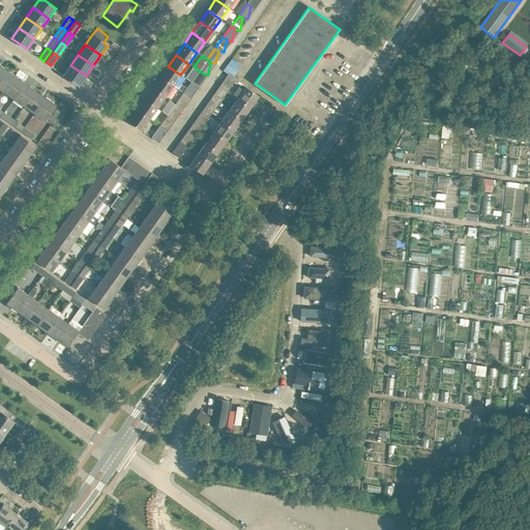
[(79,86),(86,76),(70,65),(63,76),(79,86)]
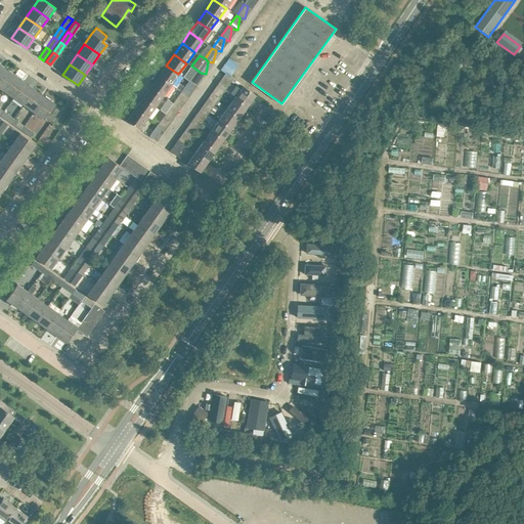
[(178,74),(166,66),(158,76),(171,85),(178,74)]
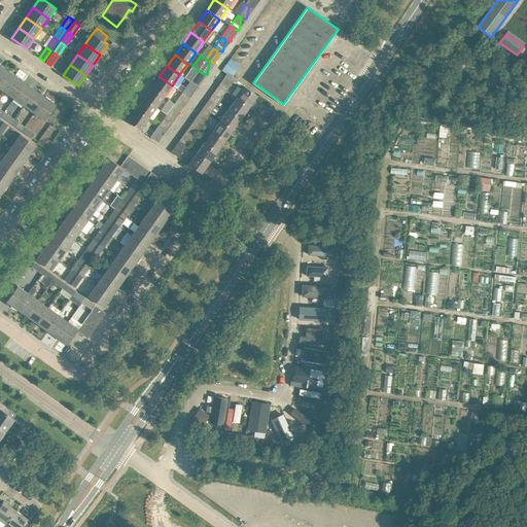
[(0,88),(4,91),(14,76),(4,68),(0,74),(0,88)]
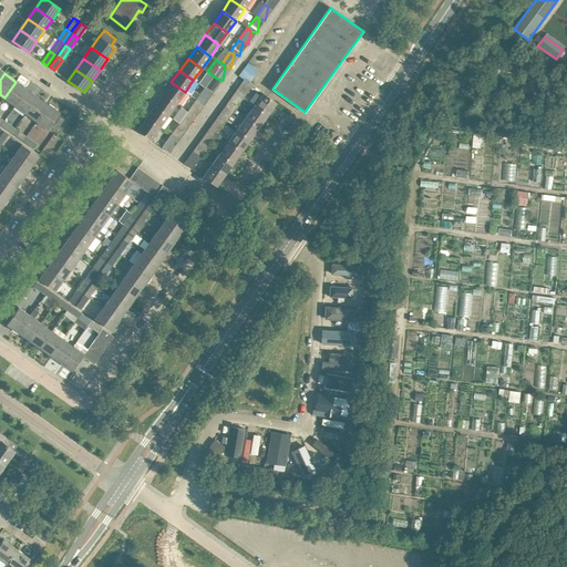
[(217,79),(213,75),(204,89),(208,91),(208,90),(214,91),(217,79)]
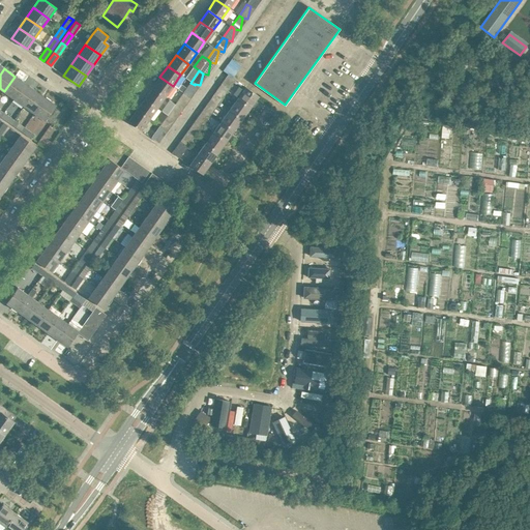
[(228,75),(221,84),(224,89),(227,91),(236,80),(228,75)]
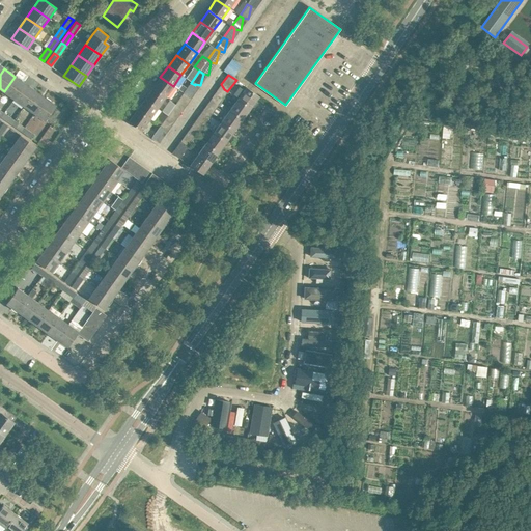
[(14,99),(25,84),(15,77),(4,91),(14,99)]
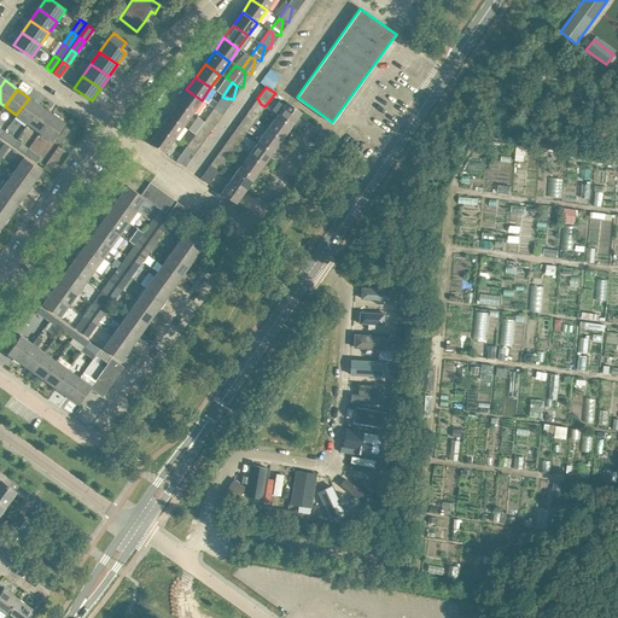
[(202,100),(186,89),(178,103),(192,114),(202,100)]
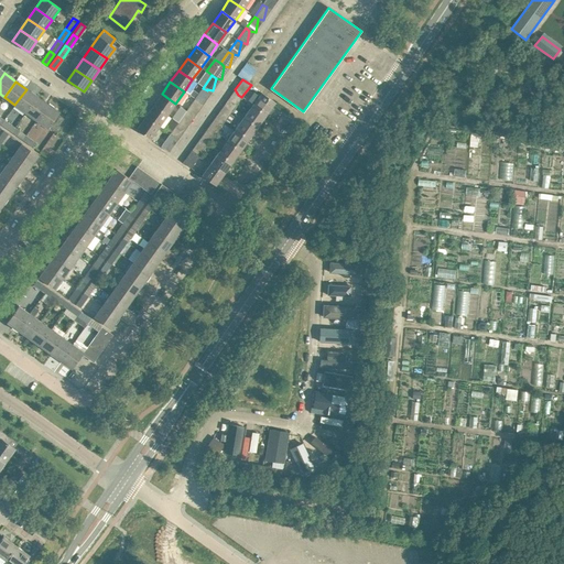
[(204,102),(207,90),(203,88),(194,99),(198,102),(198,101),(204,102)]
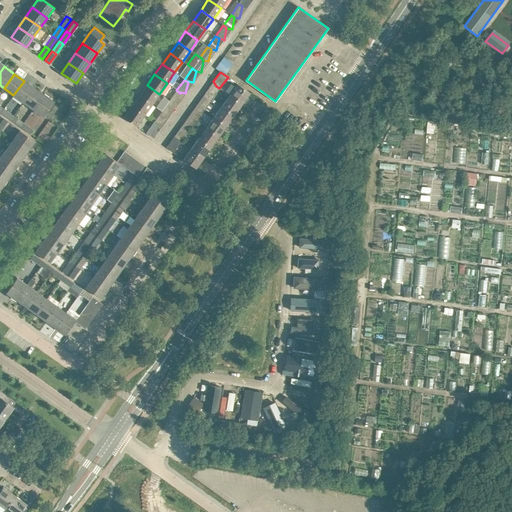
[(23,102),(34,88),(24,81),(13,95),(23,102)]
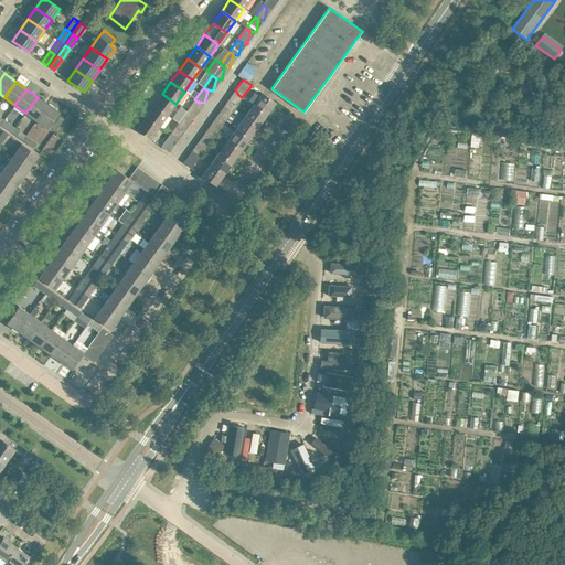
[(272,107),(276,103),(262,93),(254,105),(267,115),(267,114),(272,115),(274,112),(272,107)]
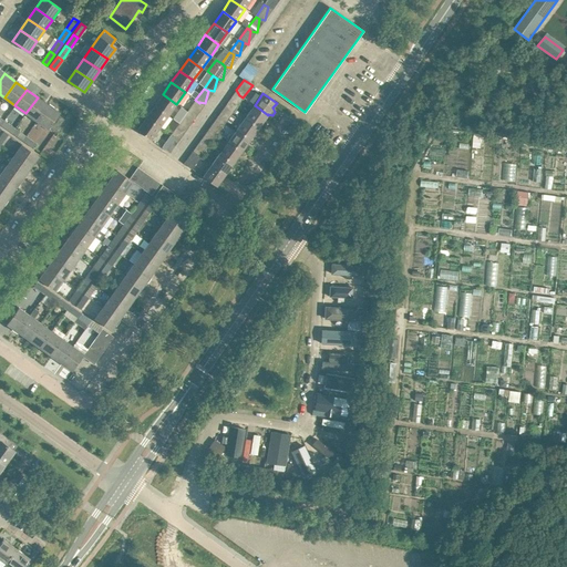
[(176,104),(163,94),(154,106),(167,115),(176,104)]
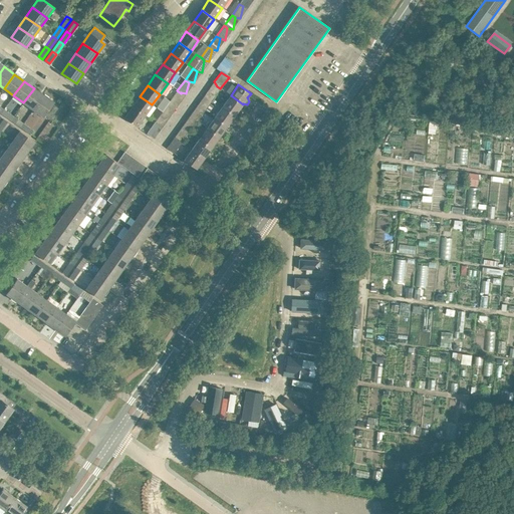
[(213,99),(220,88),(217,86),(207,92),(210,96),(209,97),(213,99)]
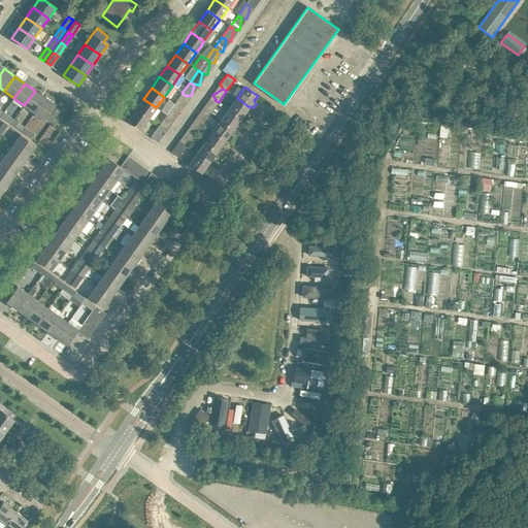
[(34,112),(45,98),(35,91),(24,105),(34,112)]
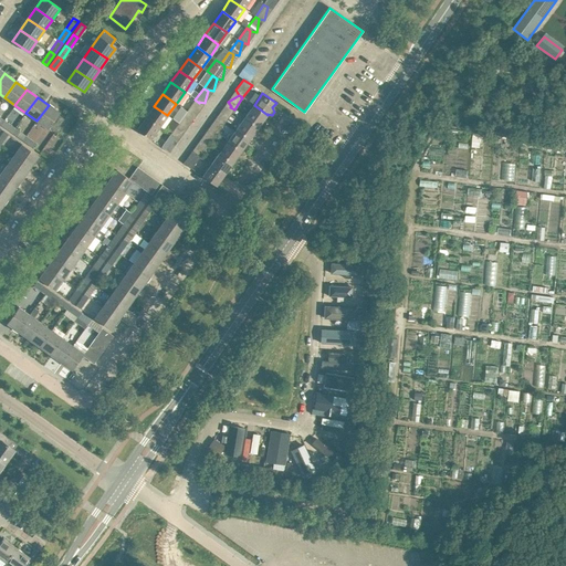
[(197,115),(199,103),(195,100),(187,112),(190,114),(197,115)]
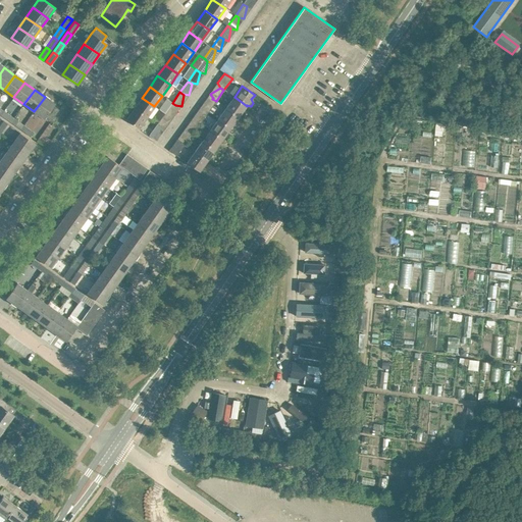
[(45,96),(45,97),(34,111),(44,119),(45,117),(49,119),(47,123),(43,120),(38,127),(37,126),(33,132),(40,137),(44,132),(59,110),(53,106),(55,104),(49,100),(50,99),(45,96)]
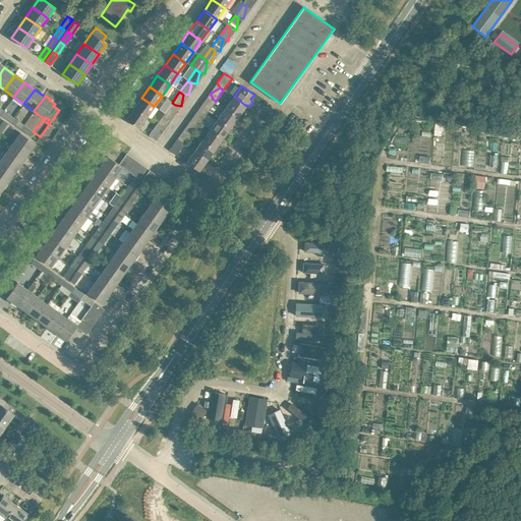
[(238,116),(246,106),(234,97),(226,108),(238,116)]
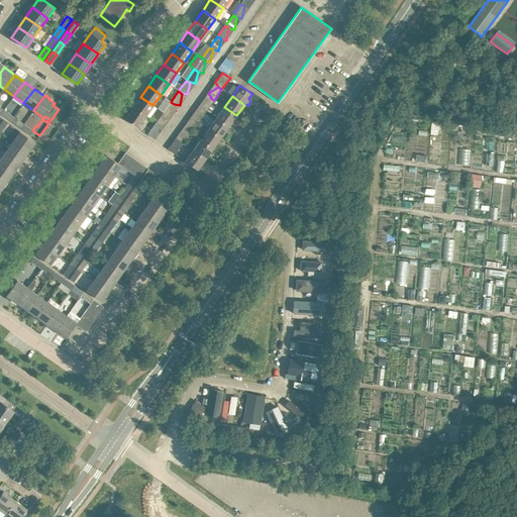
[(152,105),(140,97),(132,108),(145,117),(152,105)]
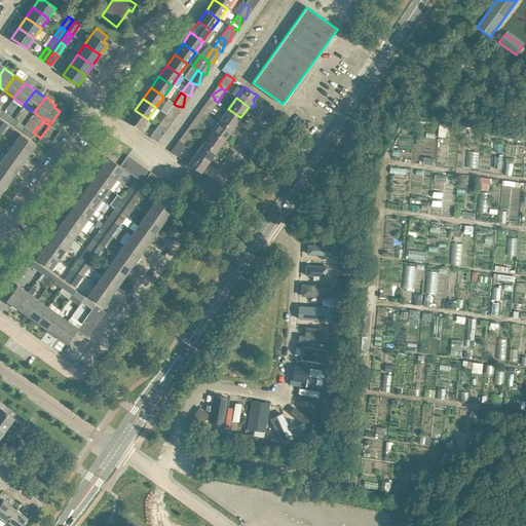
[(210,113),(218,102),(214,100),(203,105),(207,110),(205,110),(210,113)]
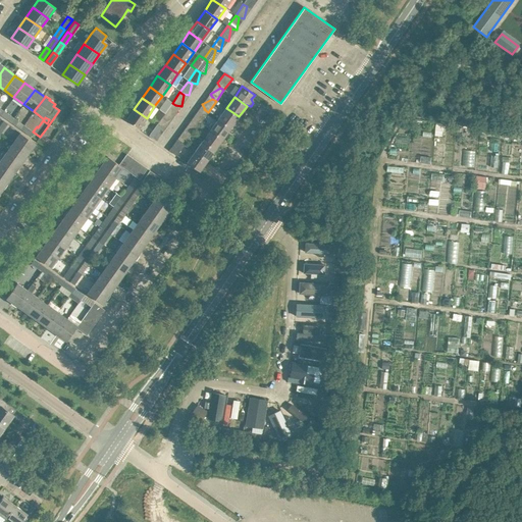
[(173,117),(175,105),(172,103),(164,114),(168,116),(168,115),(173,117)]
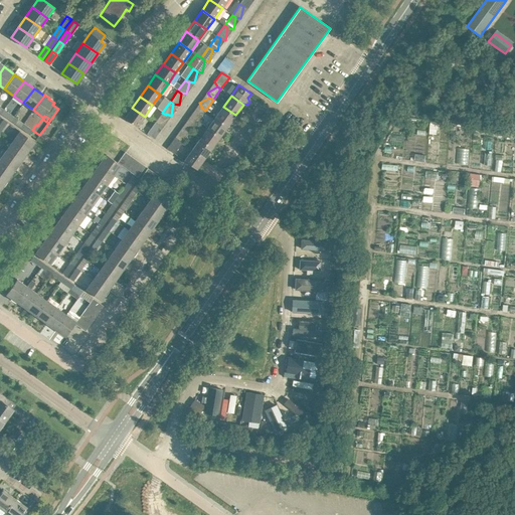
[(227,126),(235,115),(223,107),(215,117),(227,126)]
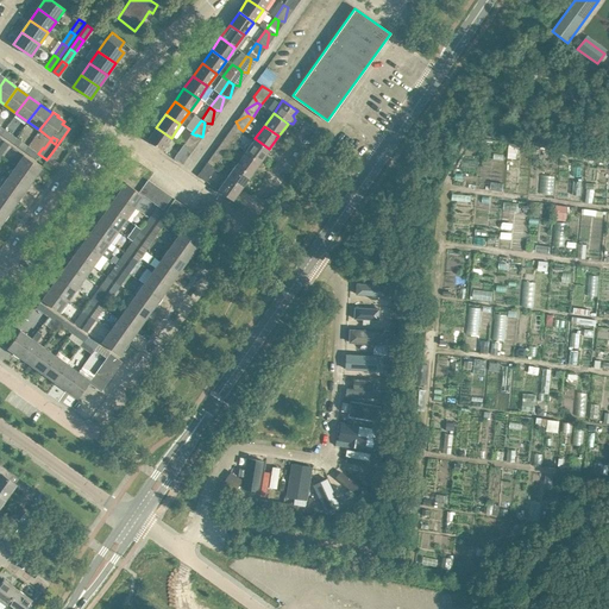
[(162,150),(171,138),(156,127),(148,139),(162,150)]
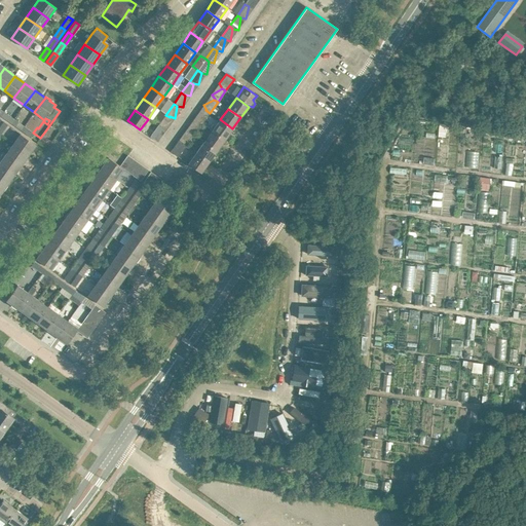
[(201,124),(210,113),(205,110),(195,116),(198,121),(201,124)]
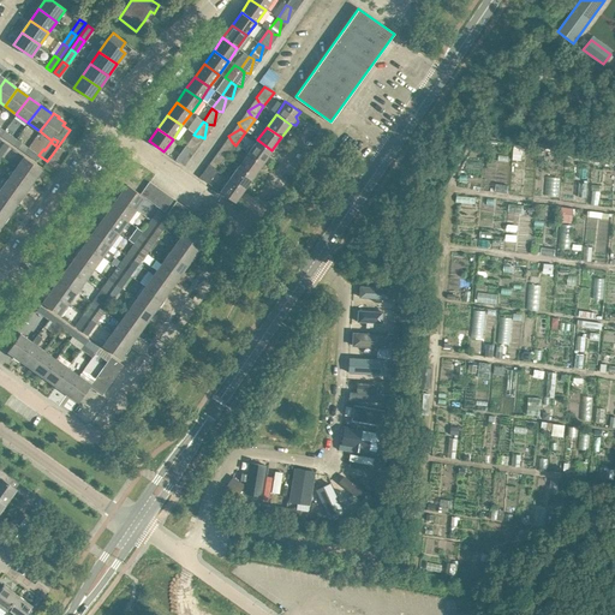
[(16,139),(5,131),(1,136),(12,144),(16,139)]
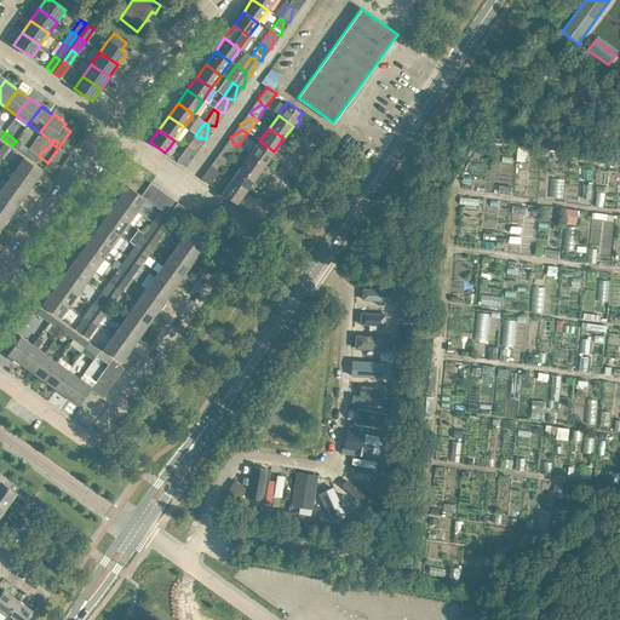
[(196,151),(200,138),(195,136),(185,148),(190,151),(190,150),(196,151)]
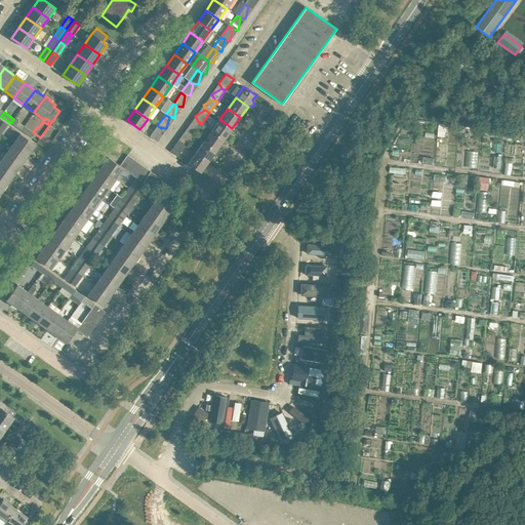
[(24,126),(13,119),(10,123),(21,130),(24,126)]
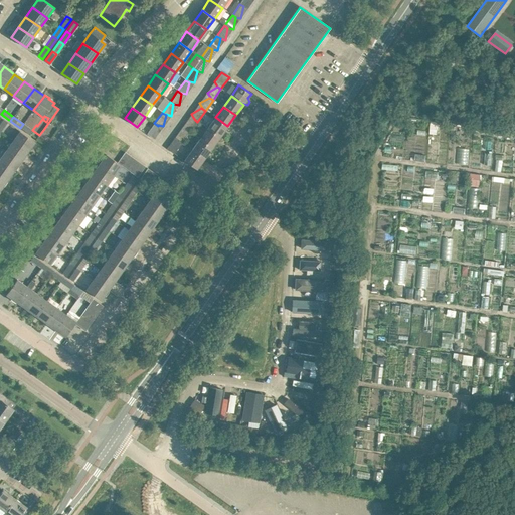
[(220,137),(227,126),(215,117),(207,128),(220,137)]
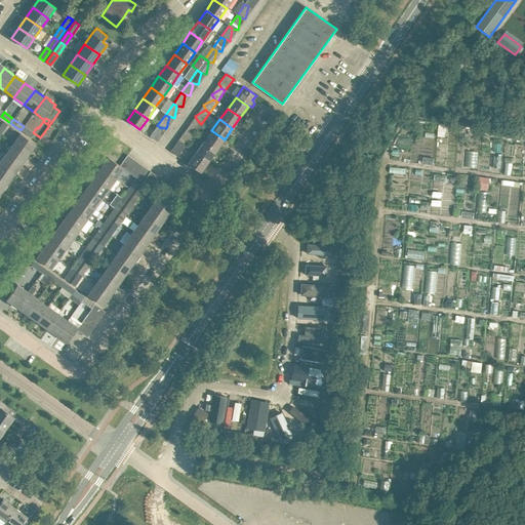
[(194,134),(201,124),(198,121),(188,127),(190,131),(190,132),(194,134)]
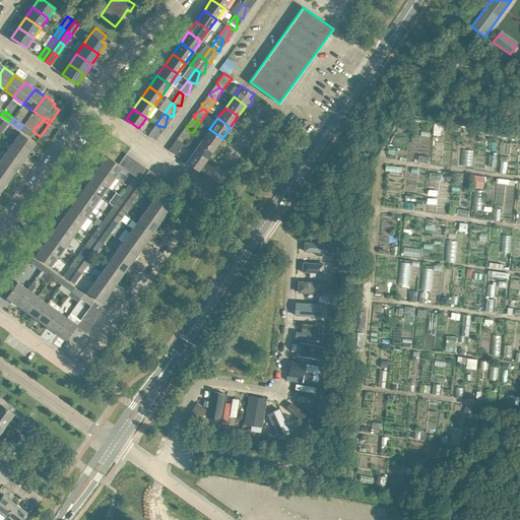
[(157,138),(159,127),(155,124),(148,135),(155,140),(157,138)]
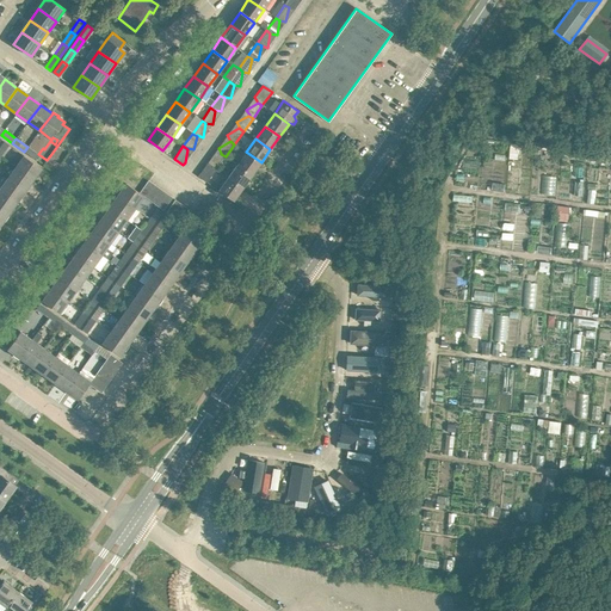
[(39,155),(28,147),(24,152),(36,160),(39,155)]
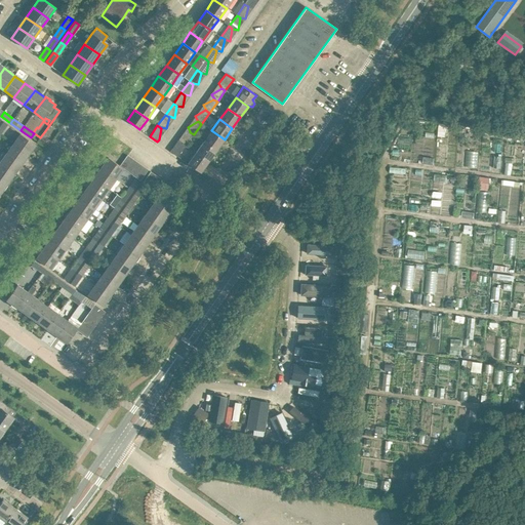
[(216,151),(225,139),(211,130),(204,142),(216,151)]
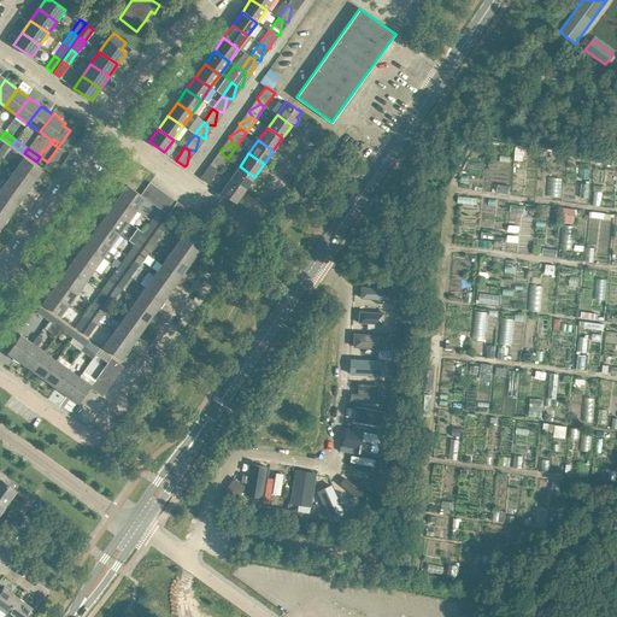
[(218,171),(228,158),(223,156),(211,163),(215,168),(218,171)]
